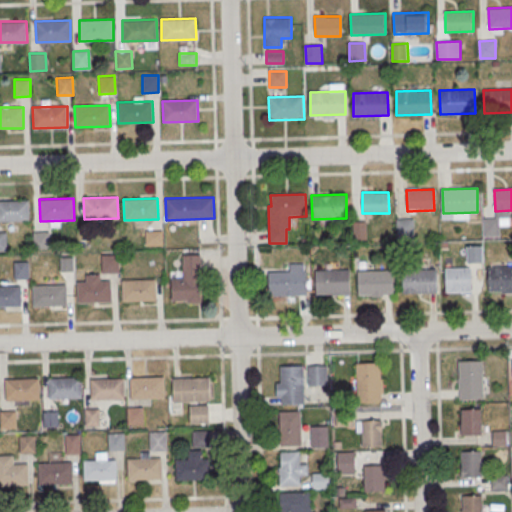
[(0,199),(29,199),(29,221),(0,221),(0,199)]
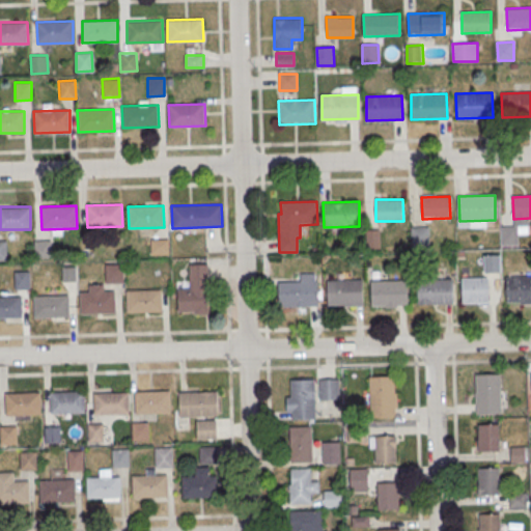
[(412,228),(428,227),(429,247),(412,248),(412,228)]
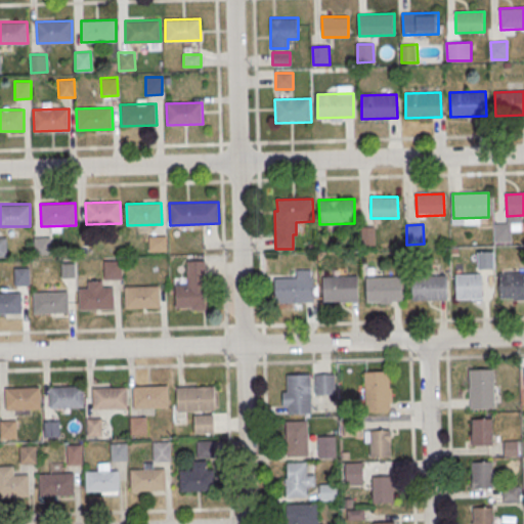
[(494,224),(511,224),(511,242),(494,243),(494,224)]
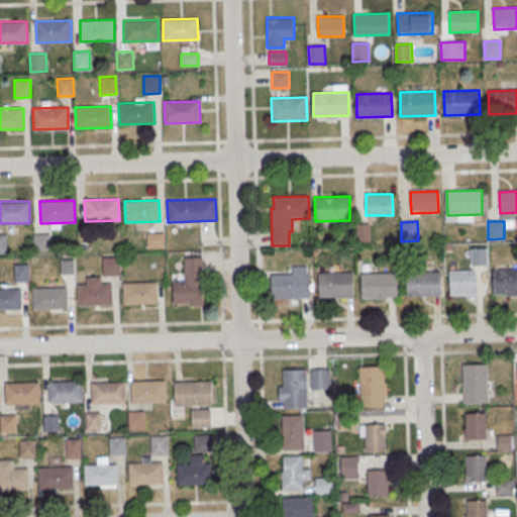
[(369,223),(356,223),(356,241),(369,241),(369,223)]
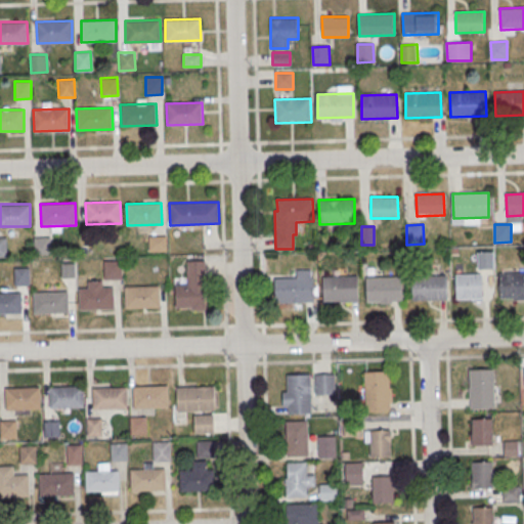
[(148,236),(167,236),(167,252),(149,253),(148,236)]
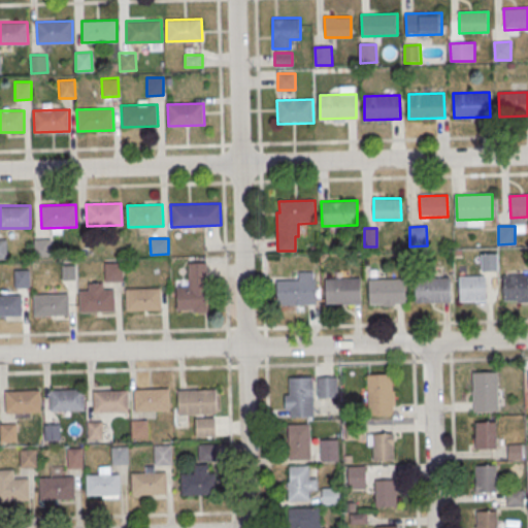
[(35,239),(51,239),(52,257),(35,258),(35,239)]
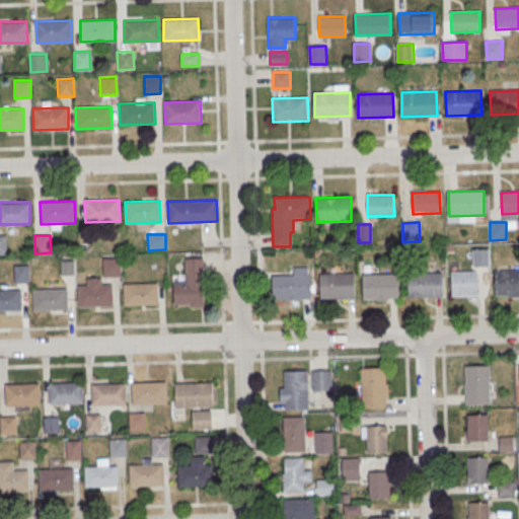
[(472,249),(489,249),(489,267),(473,268),(472,249)]
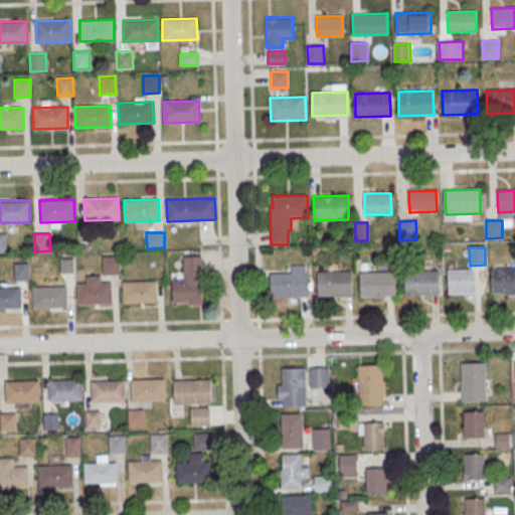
[(172,281),(185,281),(184,256),(202,256),(203,302),(173,303),(172,281)]
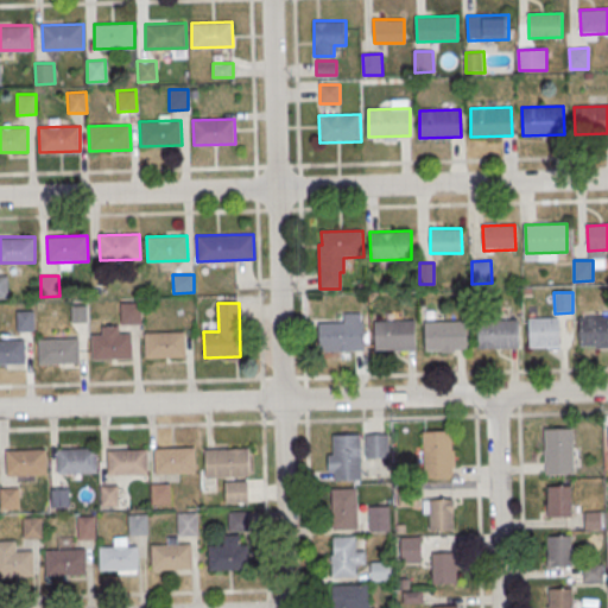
[(121,304),(140,304),(141,324),(122,324),(121,304)]
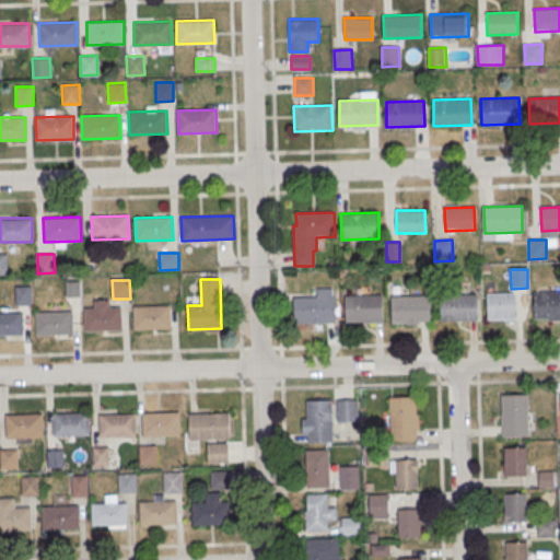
[(66,281),(80,281),(80,298),(66,298),(66,281)]
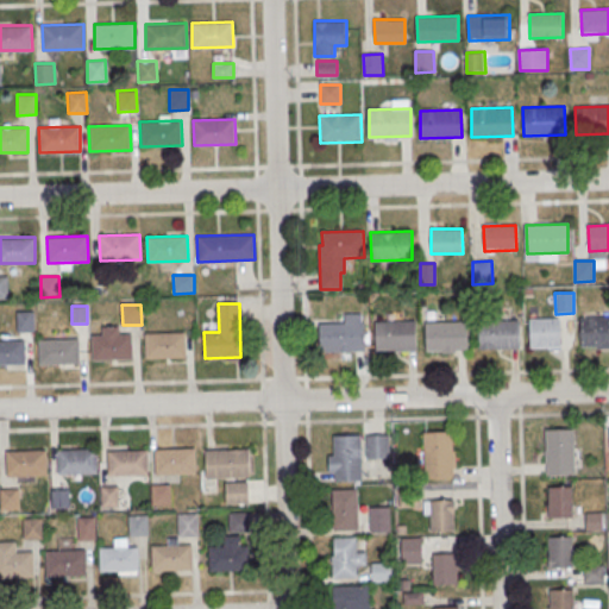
[(18,312),(36,312),(37,332),(18,333),(18,312)]
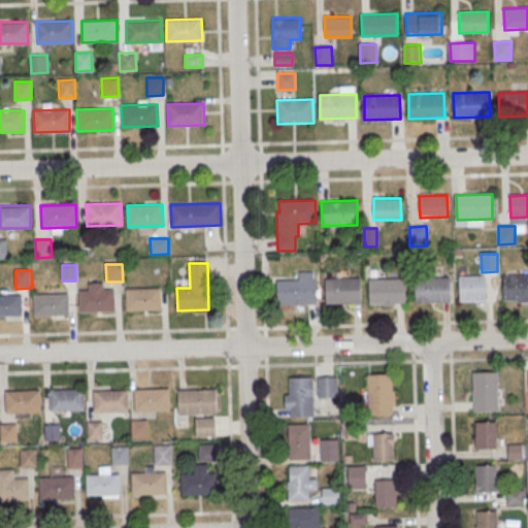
[(276,282),(299,281),(299,272),(312,272),(314,279),(315,279),(316,304),(277,305),(276,282)]
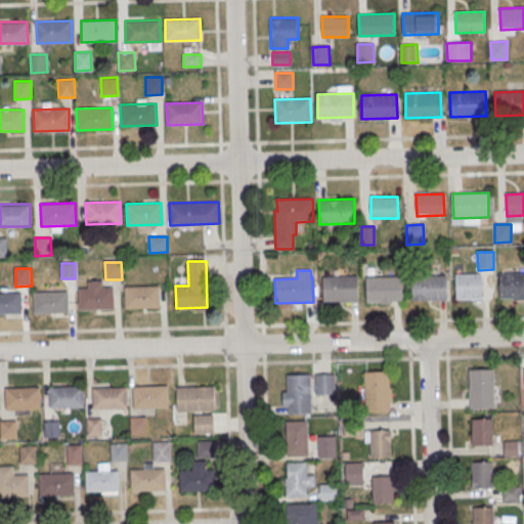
[(499,273),(523,272),(523,297),(499,298),(499,273)]
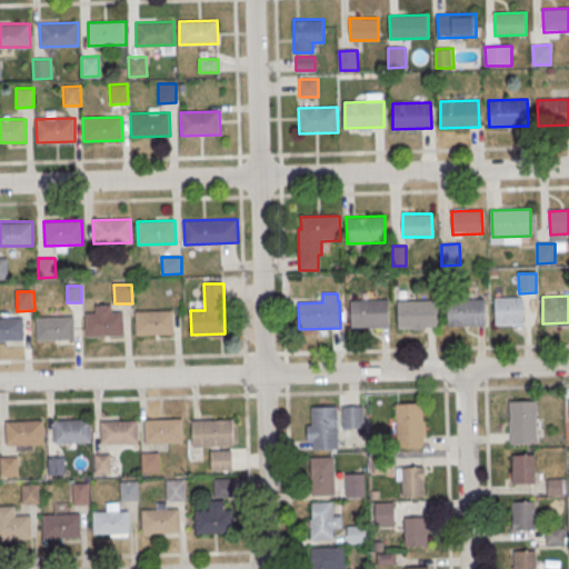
[(495,299),(523,298),(525,323),(495,325),(495,299)]
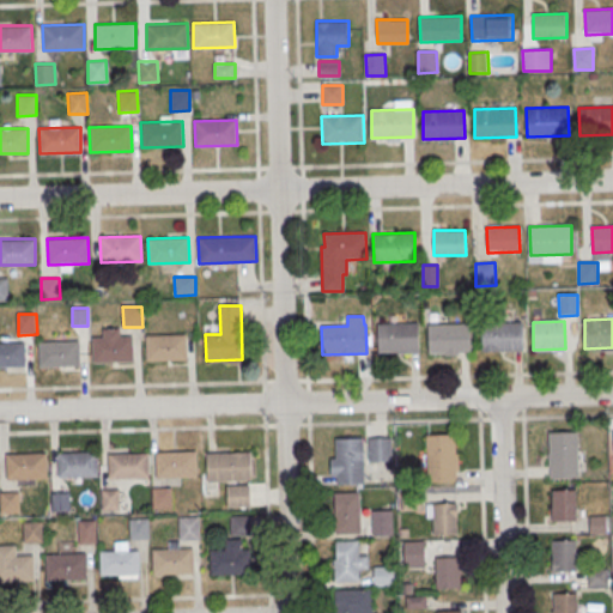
[(481,323),(523,322),(523,347),(483,349),(481,323)]
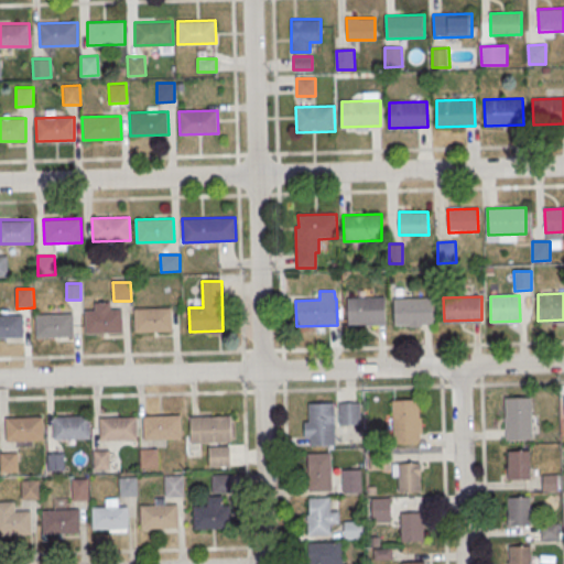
[(347,299),(384,297),(386,324),(347,325),(347,299)]
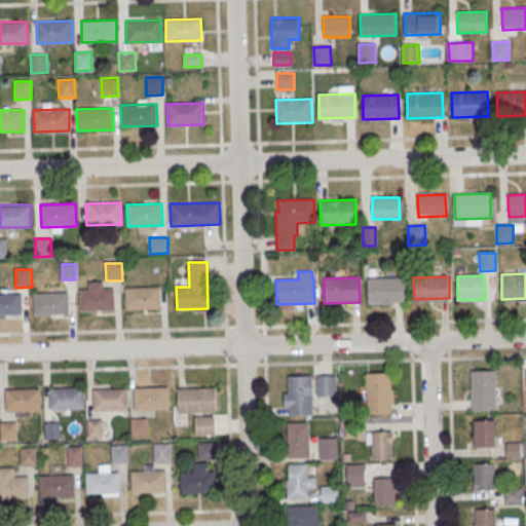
[(367,278),(403,277),(404,299),(368,300),(367,278)]
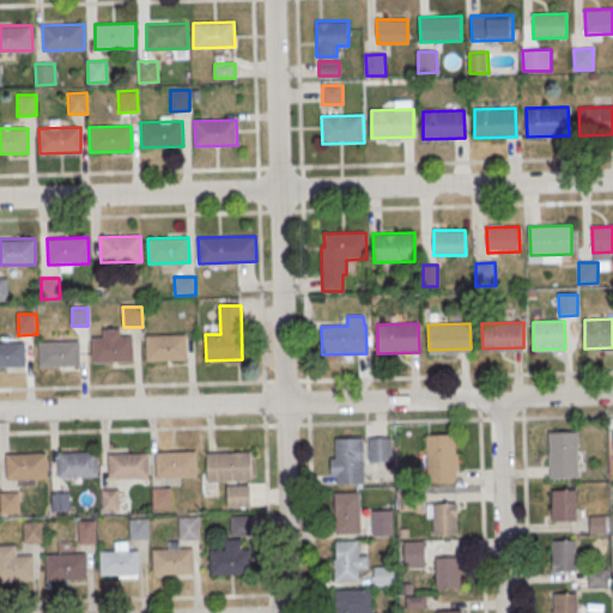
[(146,335),(186,334),(187,359),(146,360),(146,335)]
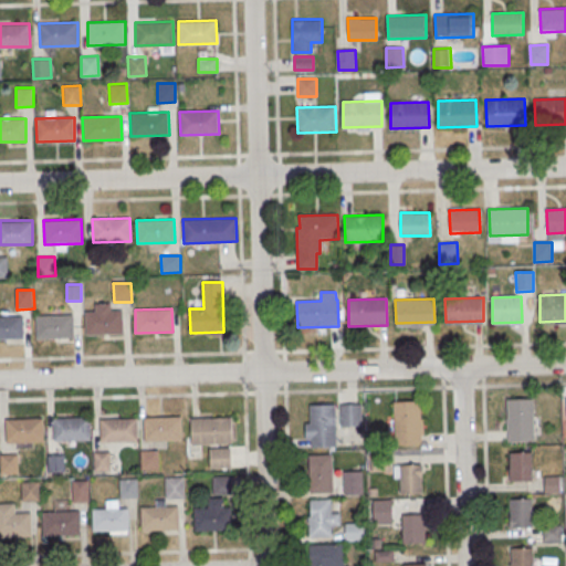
[(85,311),(123,310),(124,334),(86,335),(85,311)]
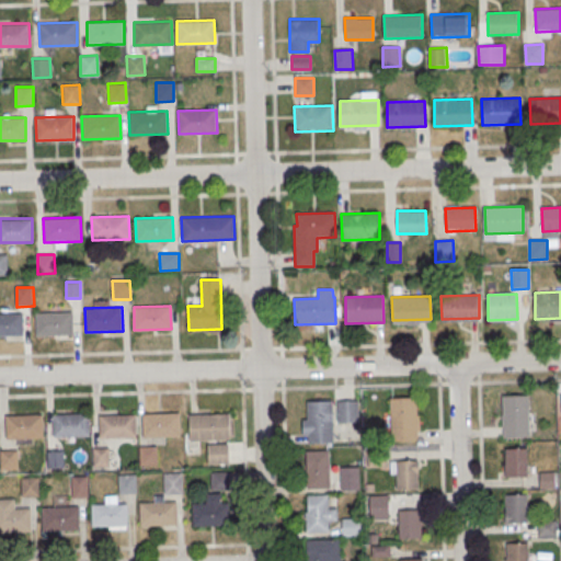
[(35,312),(72,311),(72,335),(36,336),(35,312)]
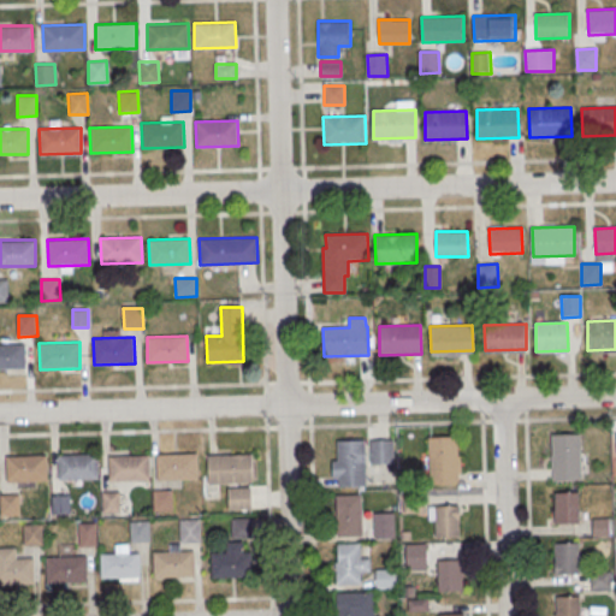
[(0,343),(25,343),(25,368),(0,368),(0,343)]
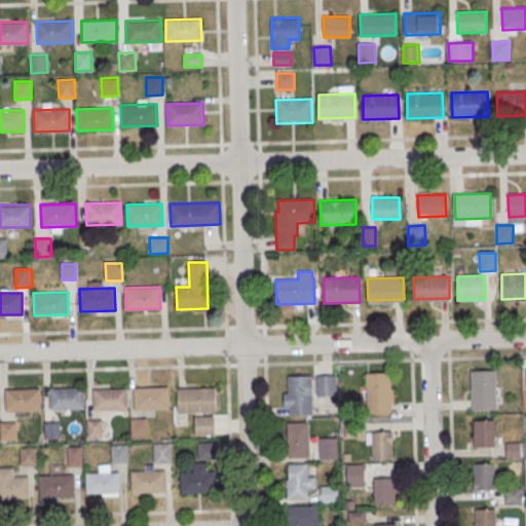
[(472,371),(472,409),(496,409),(495,371),(472,371)]
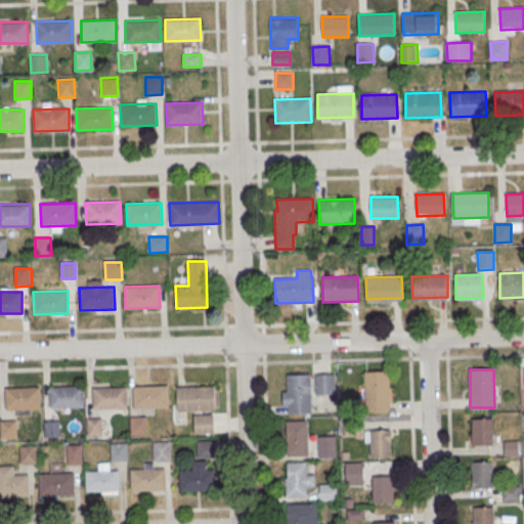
[(364,373),(365,411),(390,410),(389,373),(364,373)]
